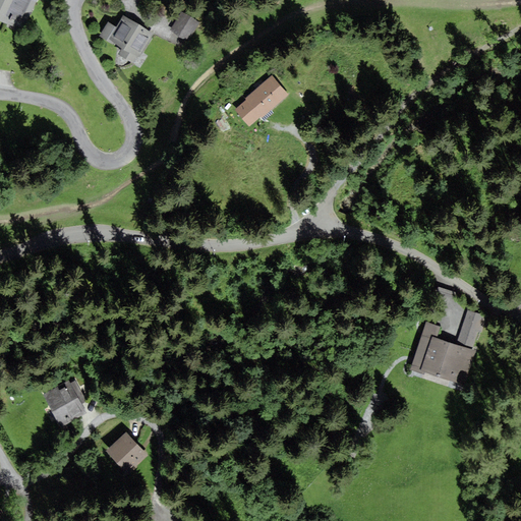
[(0,0),(0,14),(23,26),(37,0),(0,0)]
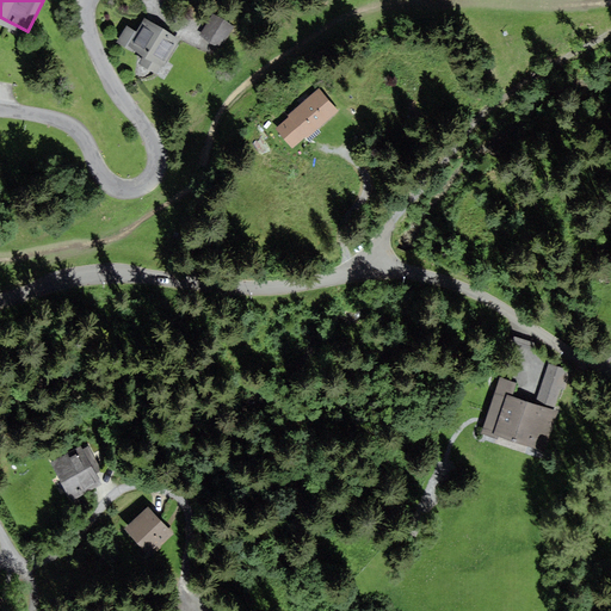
[(140,11),(118,41),(161,72),(183,42),(140,11)]
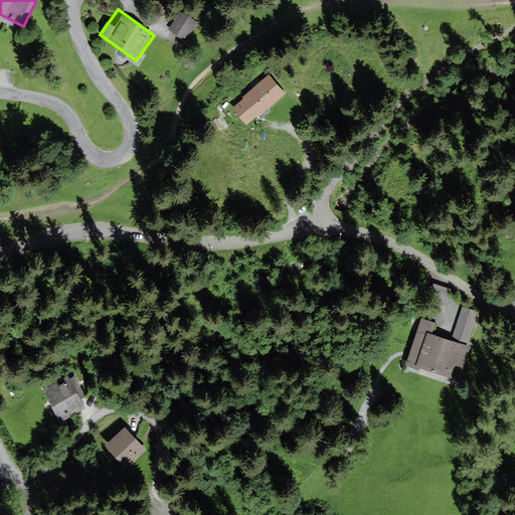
[(181,11),(169,30),(185,40),(197,22),(181,11)]
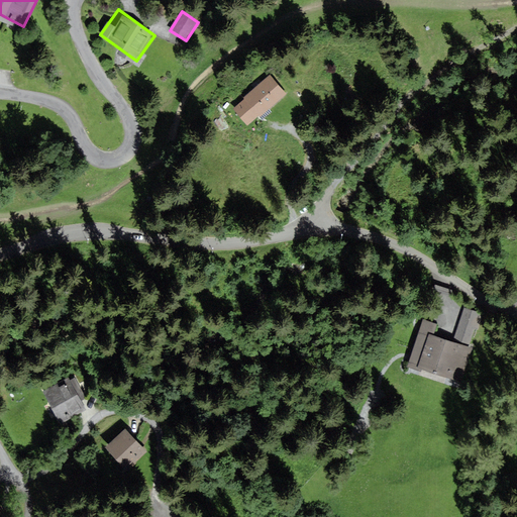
[(271,77),(234,108),(248,124),(285,93),(271,77)]
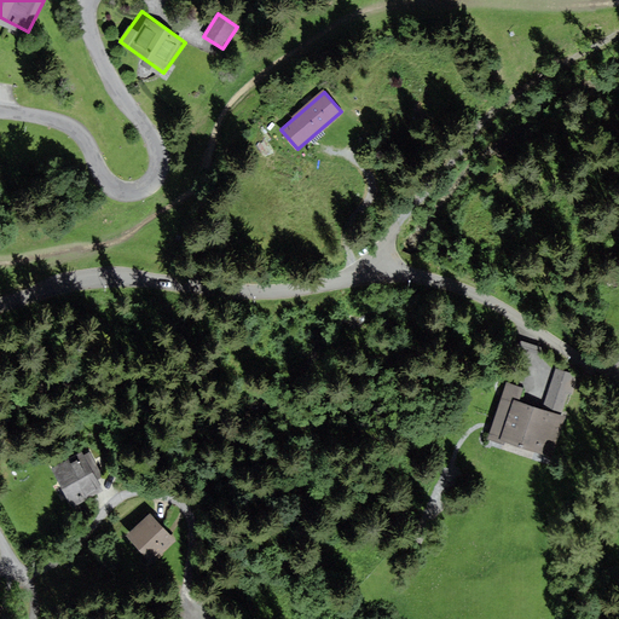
[(556,369),(543,409),(518,400),(521,388),(508,383),(491,434),(549,455),(576,375),(556,369)]
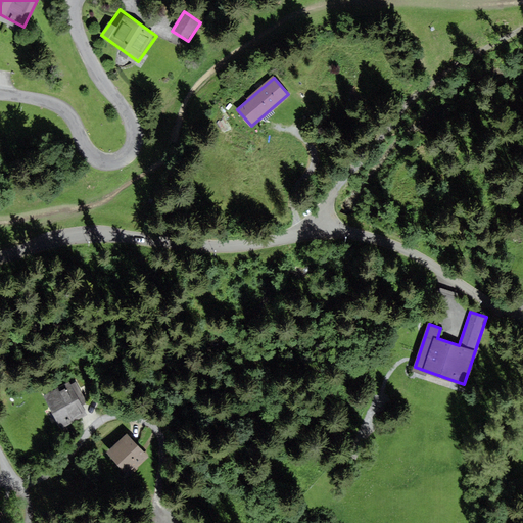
[(69,384),(48,395),(62,424),(85,413),(69,384)]
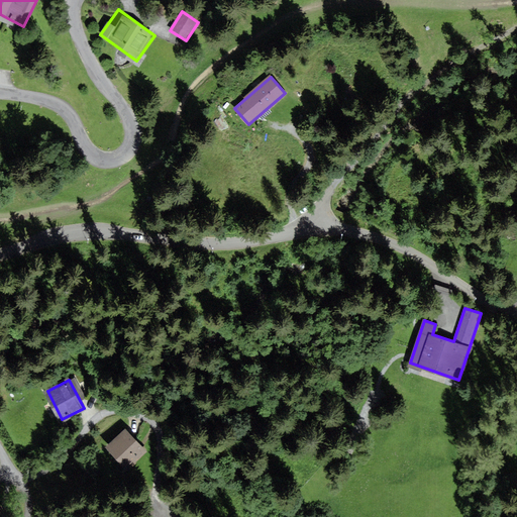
[(128,429),(109,445),(128,469),(147,451),(128,429)]
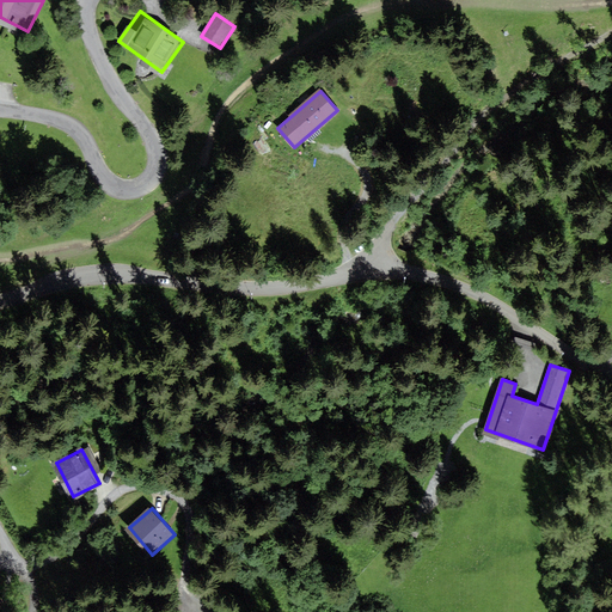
All buildings are outlined.
